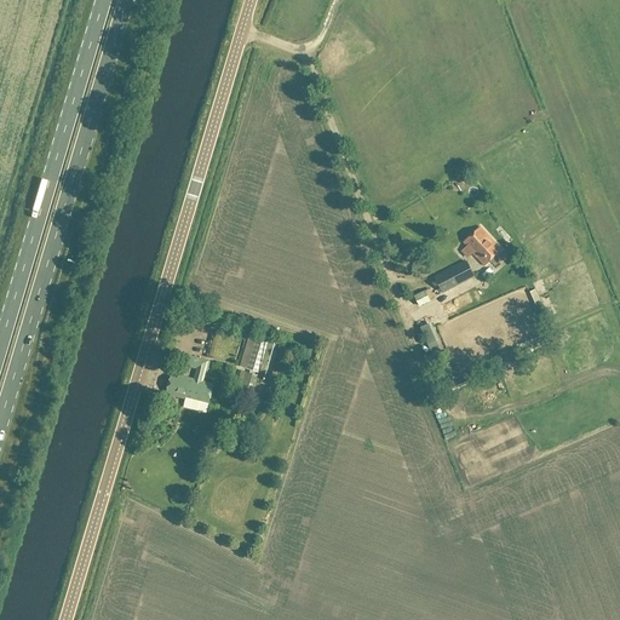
[(480,228),(463,244),(466,247),(463,251),(469,257),(472,253),(486,267),(501,251),(480,228)]
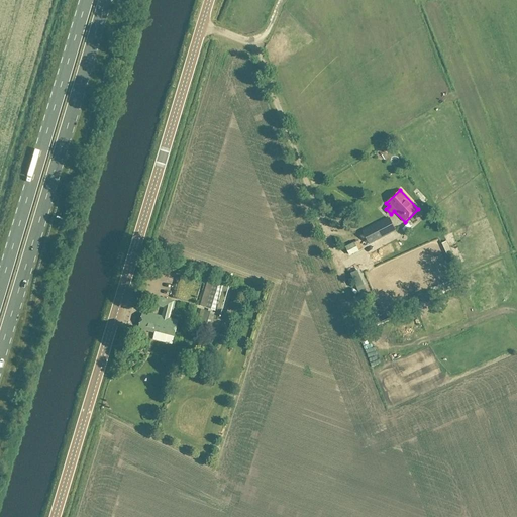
[(370,245),(378,241),(396,232),(389,219),(371,228),(363,232),(370,245)]
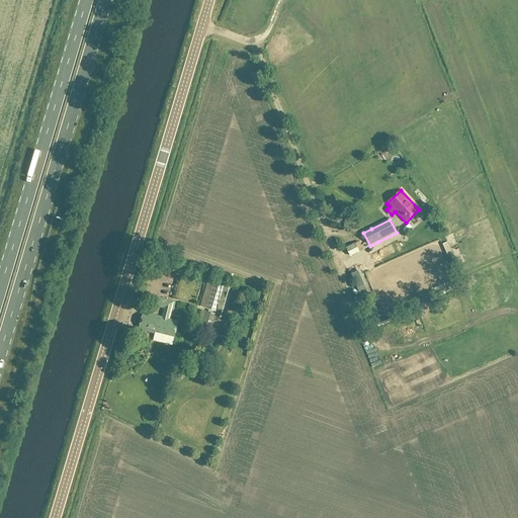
[(363,249),(359,242),(355,244),(355,243),(346,248),(350,257),(359,252),(359,251),(363,249)]
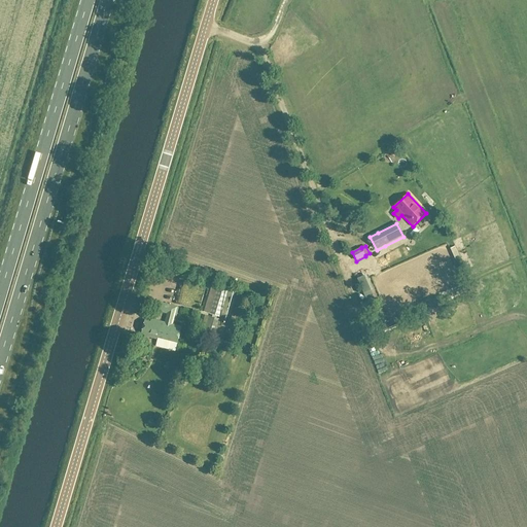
[(161,268),(154,267),(152,278),(159,280),(161,268)]
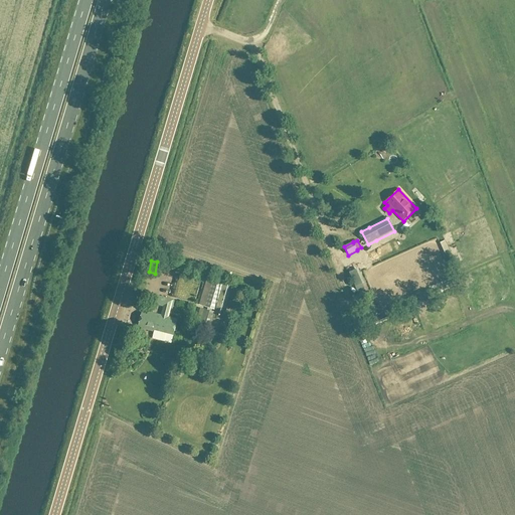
[(201,306),(218,311),(227,284),(210,279),(201,306)]
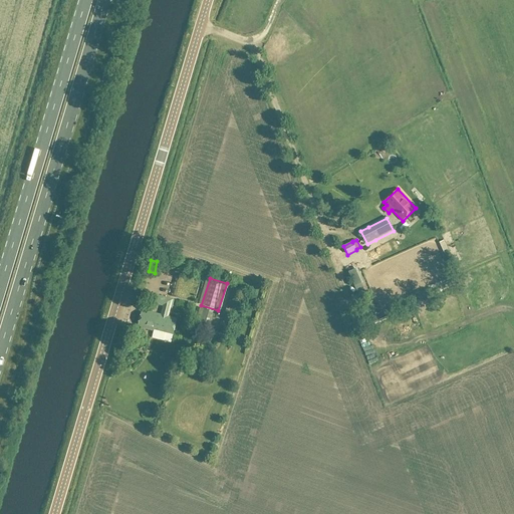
[(174,300),(170,299),(154,295),(152,303),(163,306),(160,315),(142,311),(138,327),(173,336),(177,319),(169,317),(171,307),(172,308),(174,300)]
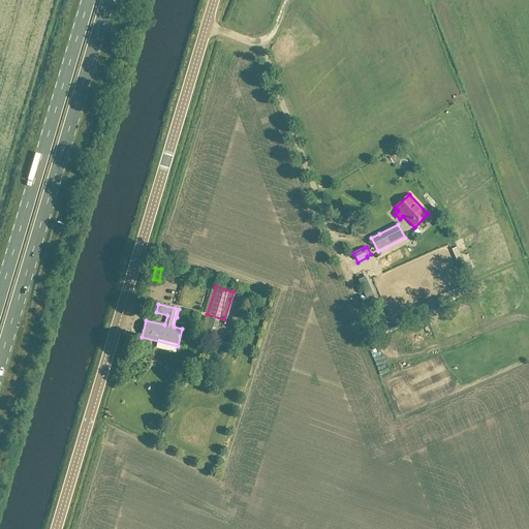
[(224,344),(226,335),(222,334),(224,322),(220,321),(206,317),(199,336),(209,339),(224,344)]
